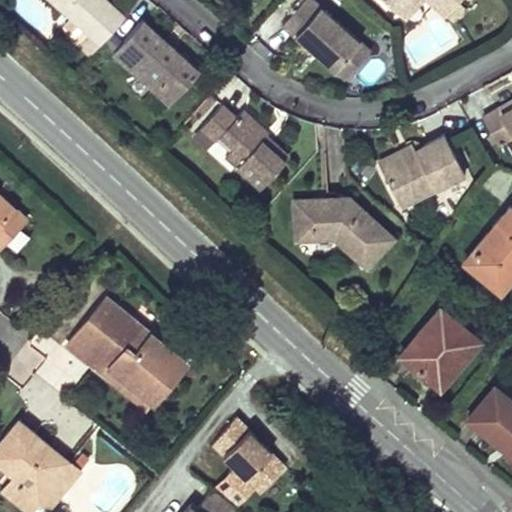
[(52,0),(87,31),(99,41),(123,14),(107,0),(52,0)]
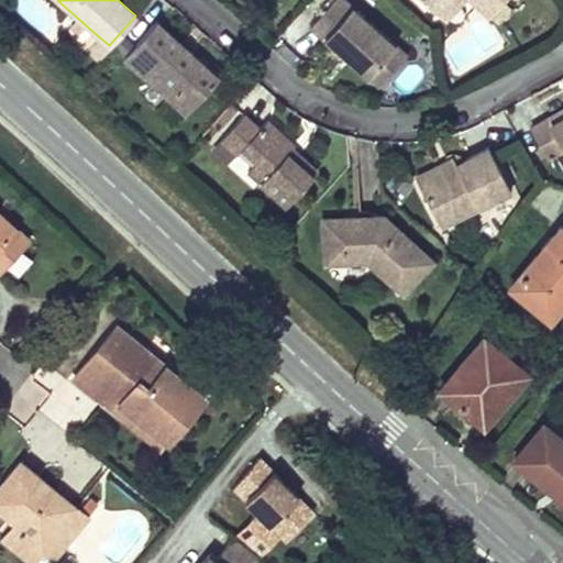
[(355,0),(326,0),(311,15),(344,47),(376,77),(405,46),(355,0)]
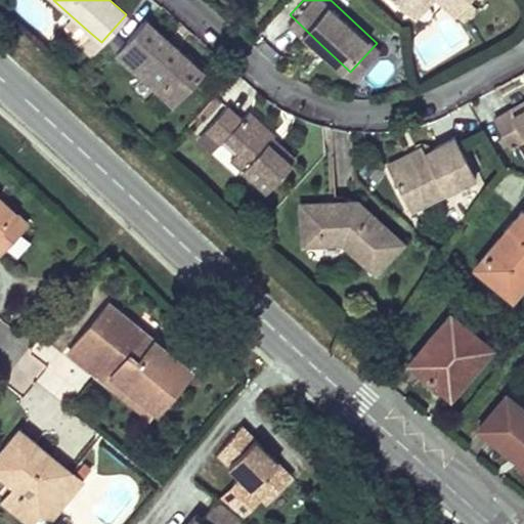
[(391,0),(403,10),(412,0),(436,0),(454,17),(469,0),(391,0)]
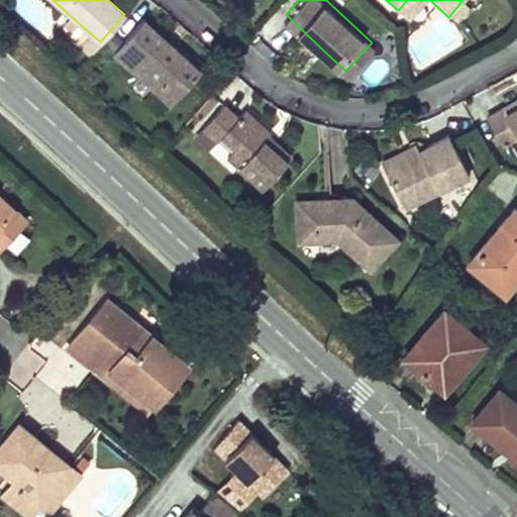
[(407,0),(398,10),(408,18),(424,0),(407,0)]
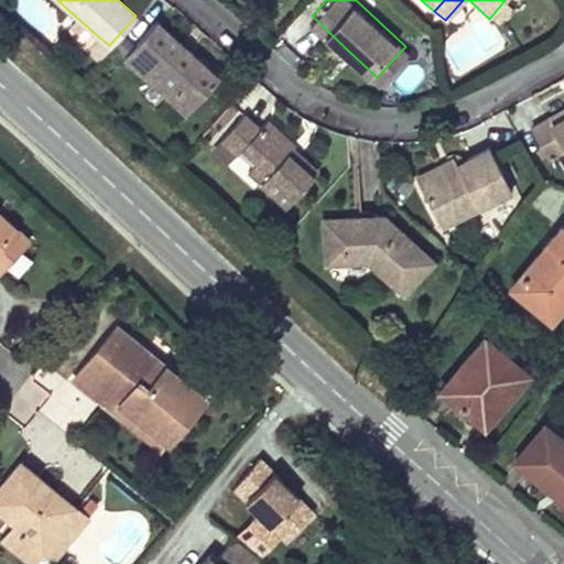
[(154,20),(125,53),(186,108),(216,76),(179,42),(154,20)]
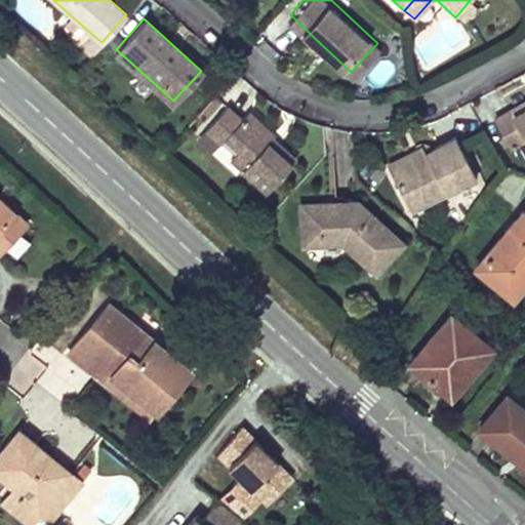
[(102,42),(89,32),(78,45),(89,56),(102,42)]
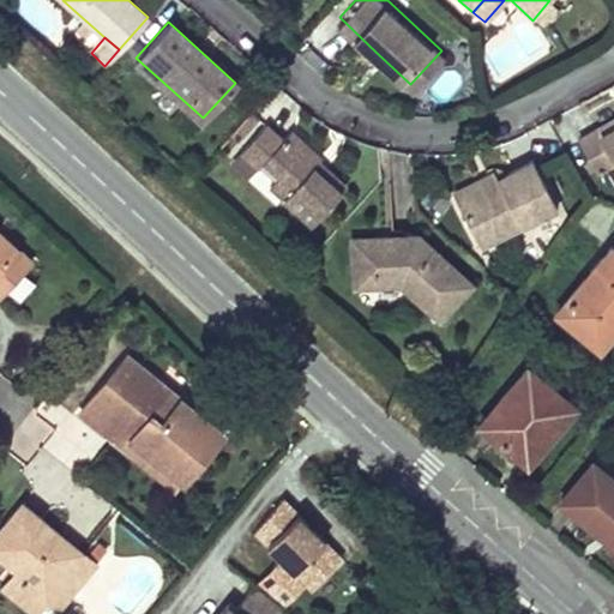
[(601,131),(613,124),(613,114),(597,125),(601,131)]
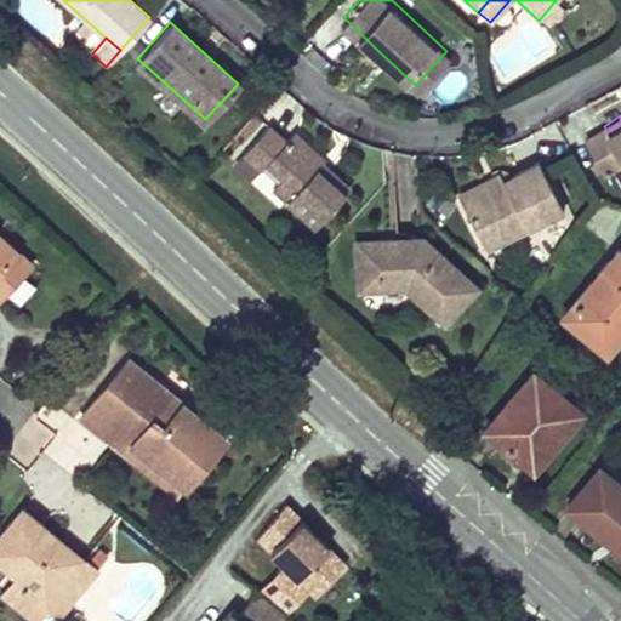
[(267,123),(245,149),(263,164),(267,159),(283,172),(272,184),(318,226),(346,193),(317,167),(326,158),(307,141),(292,127),(285,137),(267,123)]
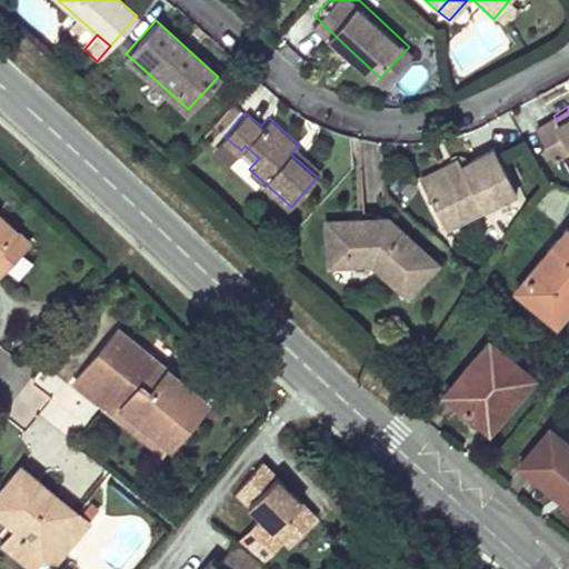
[(553,116),(533,127),(552,158),(568,148),(568,115),(557,121),(553,116)]
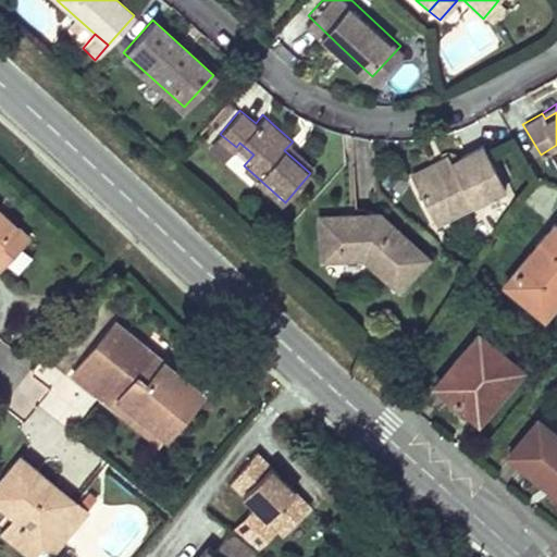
[(448,160),(411,178),(432,222),(502,186),(481,144),(448,160)]
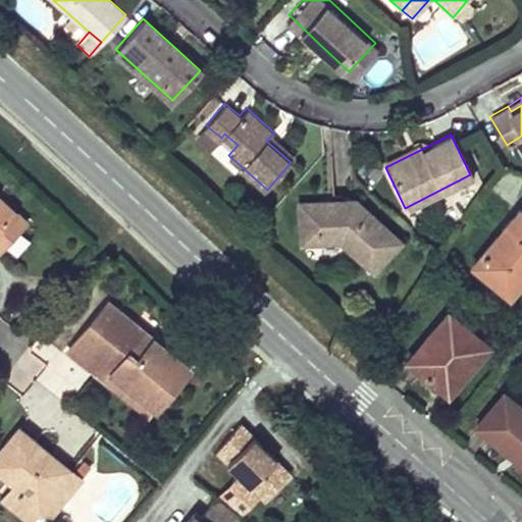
[(382,161),(385,167),(420,150),(417,144),(407,149),(382,161)]
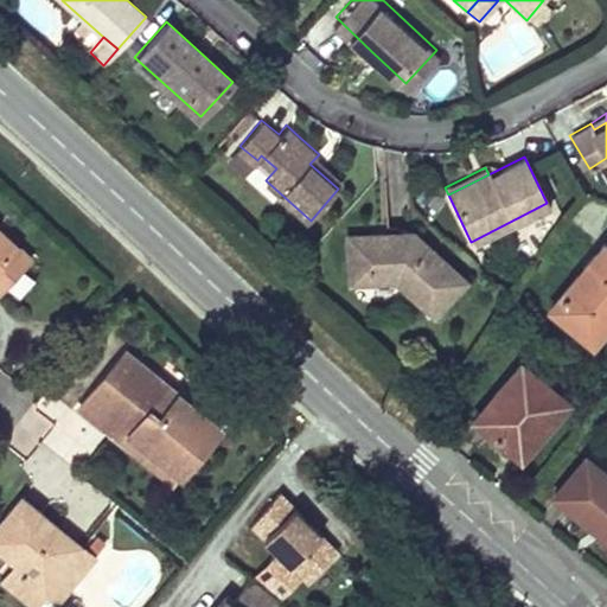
[(347,235),(350,282),(397,280),(435,314),(466,280),(414,232),(393,234),(347,235)]
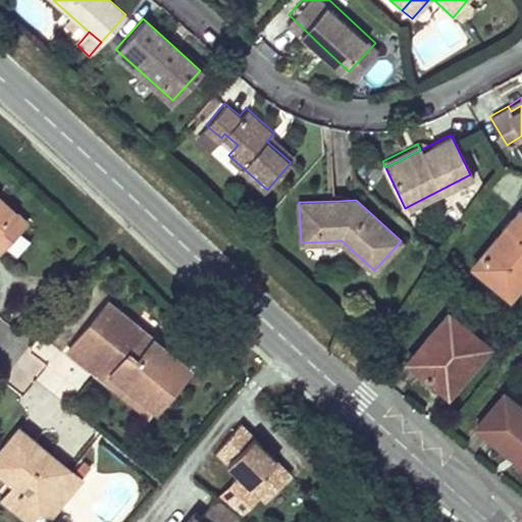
[(0,223),(10,212),(0,202),(0,223)]
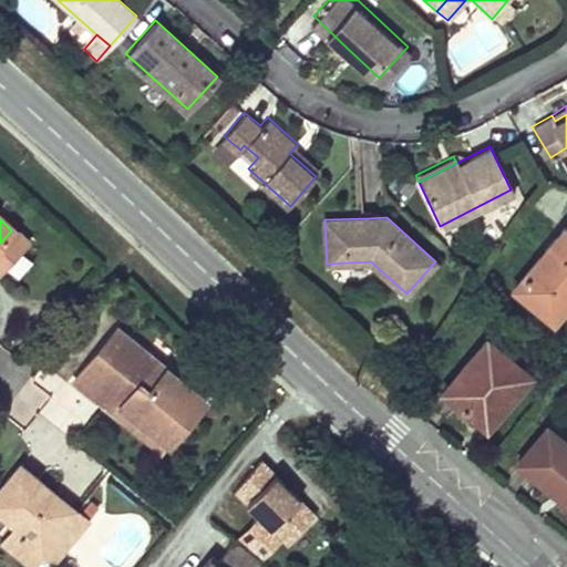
[(566,229),(565,228),(514,288),(554,322),(566,306),(566,229)]
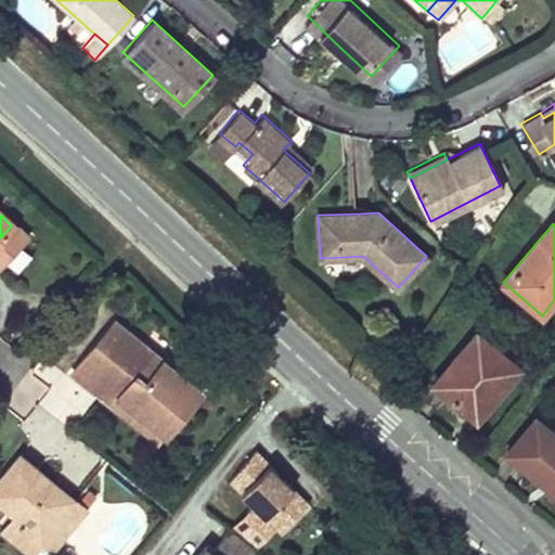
[(0,260),(23,235),(11,226),(0,237),(0,260)]
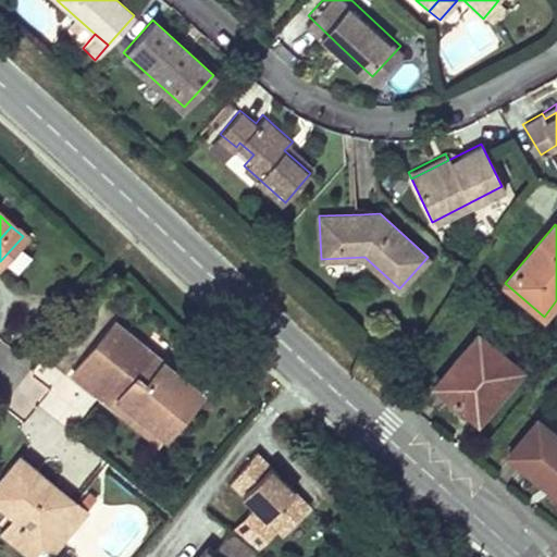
[(202,394),(115,323),(72,378),(100,400),(108,390),(168,437),(202,394)]
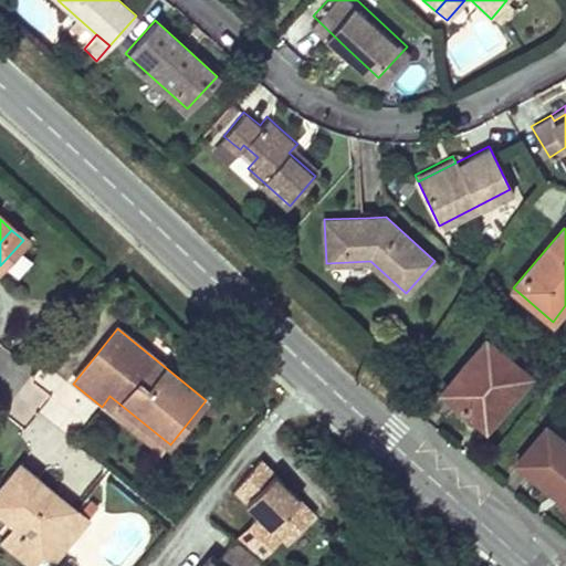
[(486,337),(441,390),(461,406),(484,426),(528,373),(486,337)]
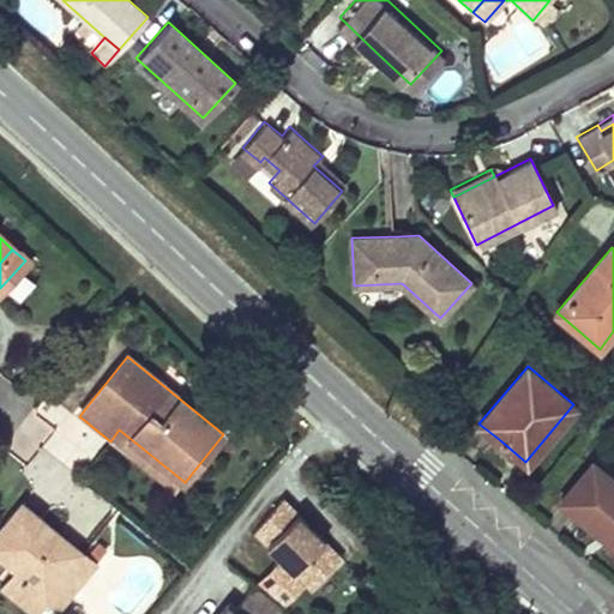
[(613,479),(591,461),(559,499),(593,527),(613,545),(613,479)]
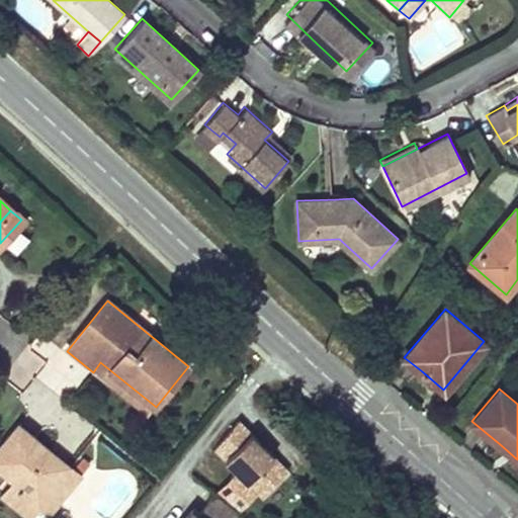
[(52,451),(20,426),(0,450),(0,469),(13,482),(20,488),(9,502),(26,517),(27,517),(39,506),(51,492),(62,500),(81,477),(75,471),(68,464),(50,467),(44,462),(52,451)]
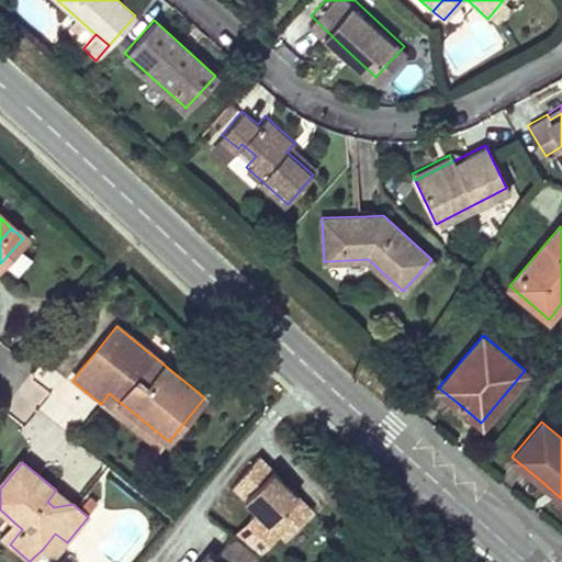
[(254,465),(229,495),(285,541),(310,512),(254,465)]
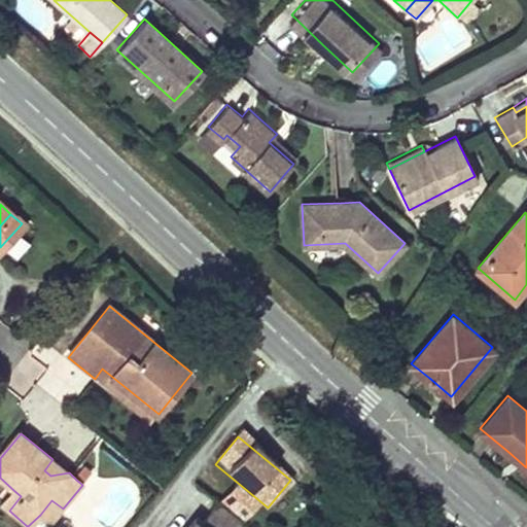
[(69,472),(53,459),(44,470),(50,476),(69,472)]
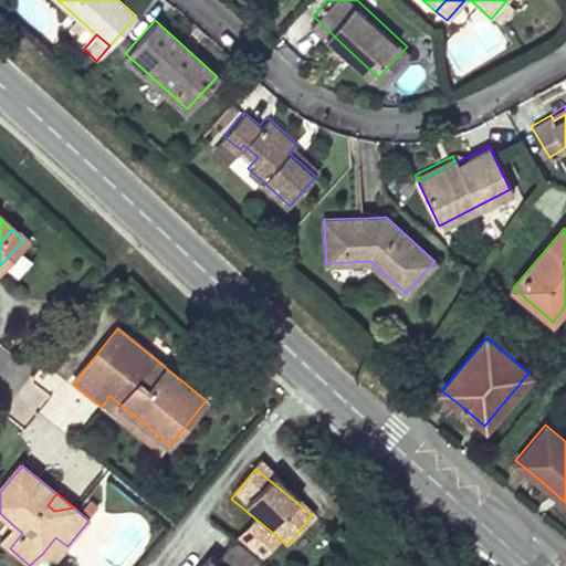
[(98,510),(92,503),(82,515),(88,521),(98,510)]
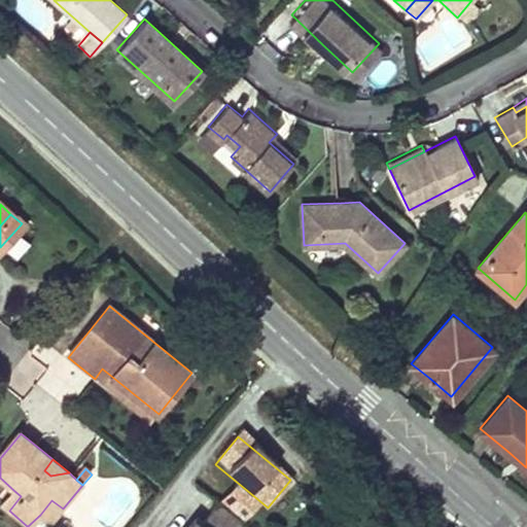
[(21,496),(13,490),(1,504),(9,511),(21,496)]
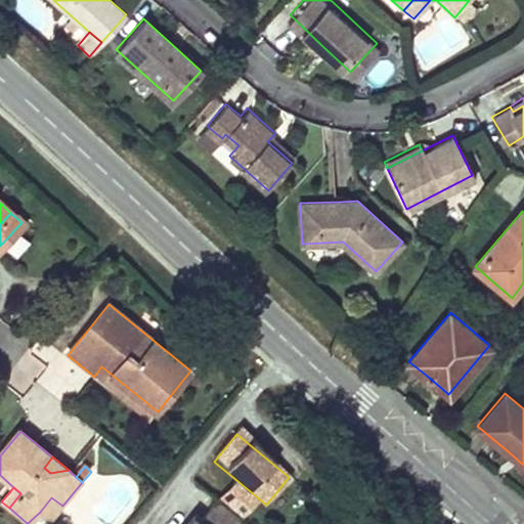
[(62,506),(51,497),(40,512),(50,521),(62,506)]
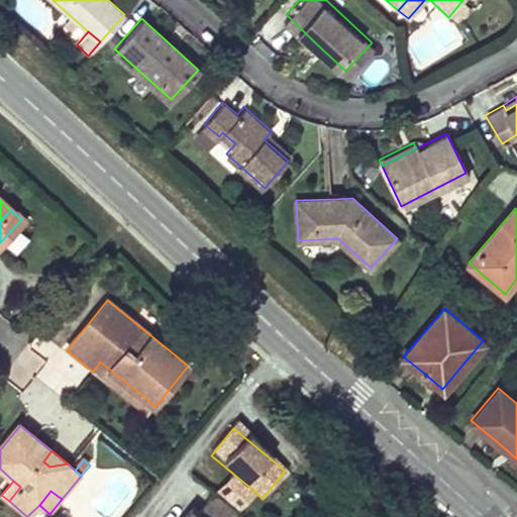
[(227,516),(235,508),(215,491),(199,510),(194,505),(183,516),(227,516)]
